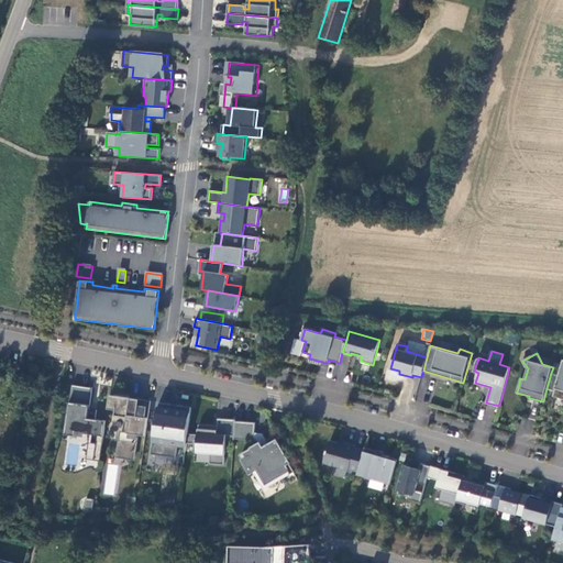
[(562,362),(559,375),(551,373),(547,388),(554,390),(553,396),(562,398),(562,362)]
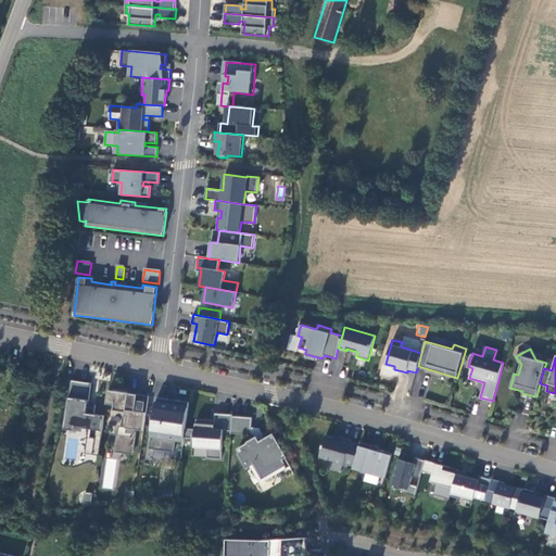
[(91,382),(72,380),(64,425),(97,430),(96,438),(88,437),(85,453),(99,455),(105,416),(95,414),(96,407),(88,406),(91,382)]
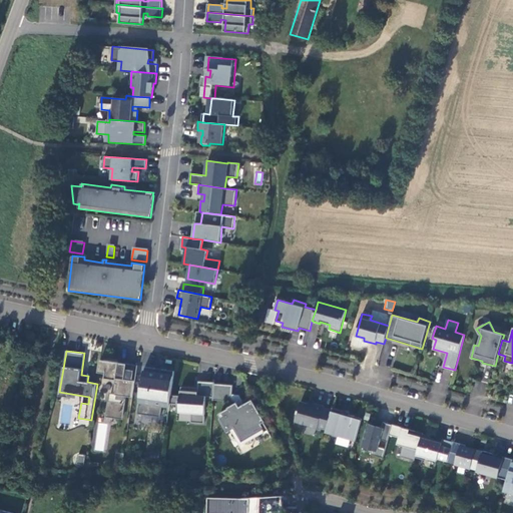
[(119,363),(103,360),(102,368),(106,369),(105,377),(116,378),(115,384),(117,384),(116,394),(110,393),(107,416),(122,418),(125,396),(133,397),(138,365),(126,364),(125,369),(118,368),(119,363)]
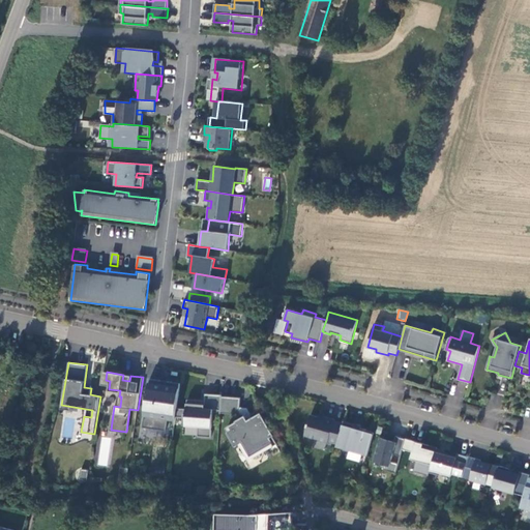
[(160,380),(150,379),(143,428),(166,431),(168,418),(175,419),(176,417),(177,408),(180,383),(167,381),(167,386),(159,385),(160,380)]
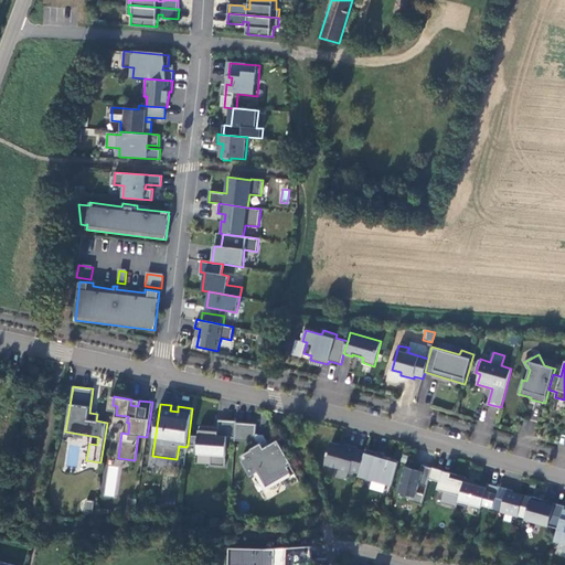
[(199,436),(189,435),(188,445),(199,445),(198,454),(212,454),(211,465),(225,466),(226,440),(235,441),(235,440),(236,423),(236,420),(219,419),(217,432),(214,430),(214,427),(200,426),(199,436)]
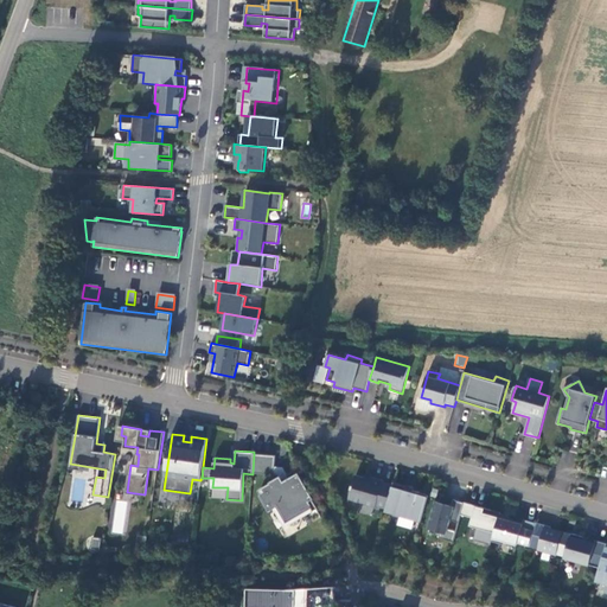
[(272,455),(254,454),(253,473),(279,474),(281,480),(267,487),(266,486),(260,490),(260,498),(269,512),(278,508),(285,521),(315,504),(295,470),(288,474),(283,467),(272,466),(272,455)]
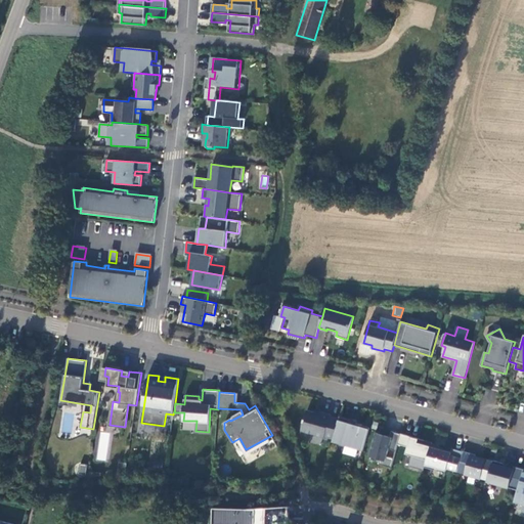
[(321,415),(307,410),(301,431),(324,438),(325,437),(333,439),(339,418),(331,416),(332,415),(322,412),(321,415)]
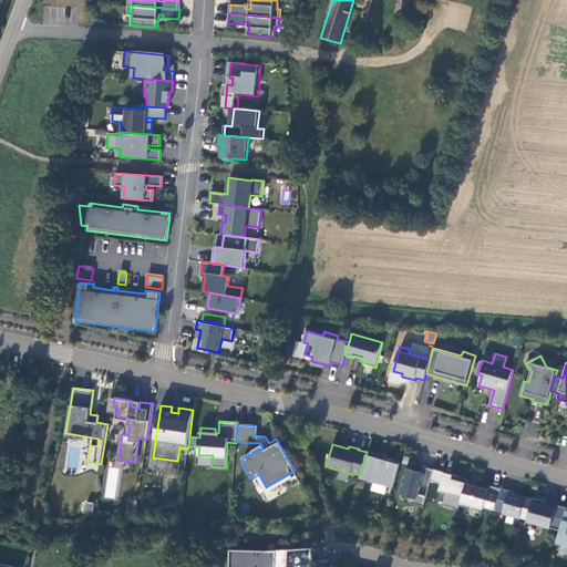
[(380,454),(368,451),(367,452),(360,475),(360,477),(393,487),(400,463),(379,456),(380,454)]
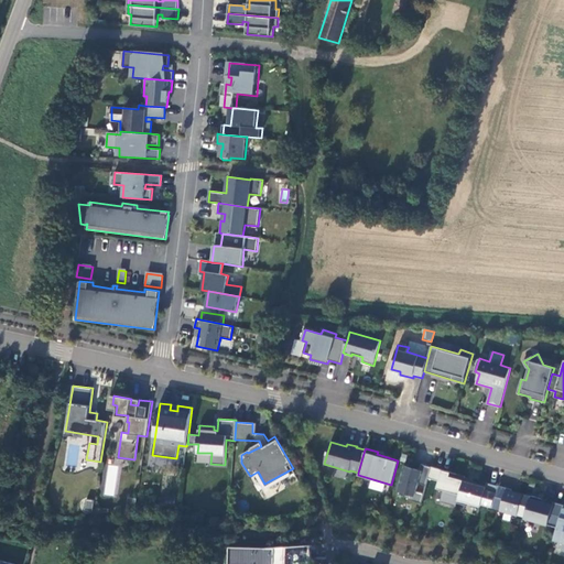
[(429,478),(432,467),(421,464),(420,470),(405,466),(398,491),(410,495),(409,499),(421,503),(424,494),(416,491),(419,484),(426,486),(429,478)]
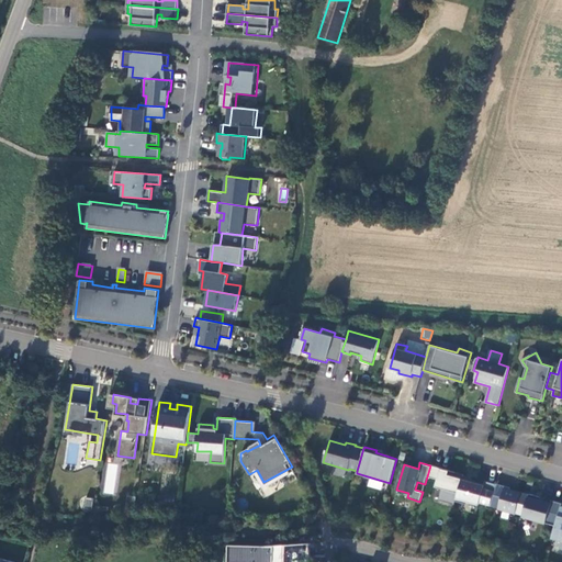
[(463,474),(430,465),(427,476),(438,480),(436,486),(442,489),(439,499),(454,504),(456,502),(462,479),(463,474)]
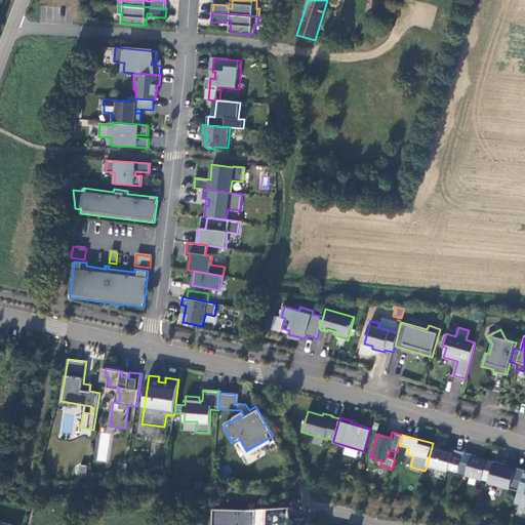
[(452,453),(432,447),(426,469),(437,472),(437,469),(447,472),(448,469),(458,472),(463,452),(453,449),(452,453)]
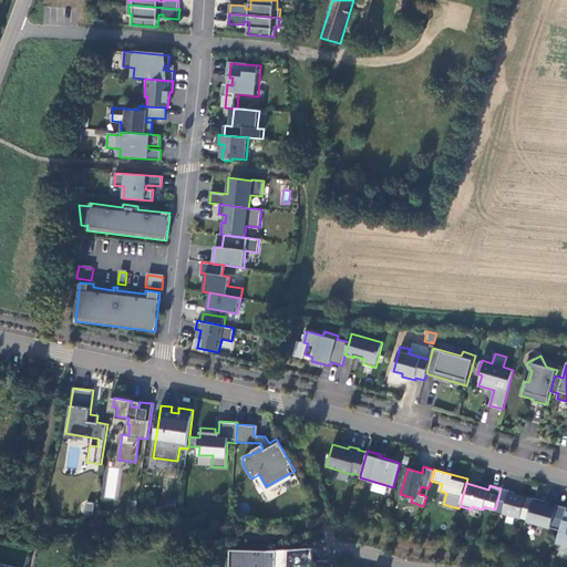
[(511,492),(501,488),(495,509),(504,513),(519,517),(528,519),(534,500),(514,495),(514,496),(509,495),(511,492)]
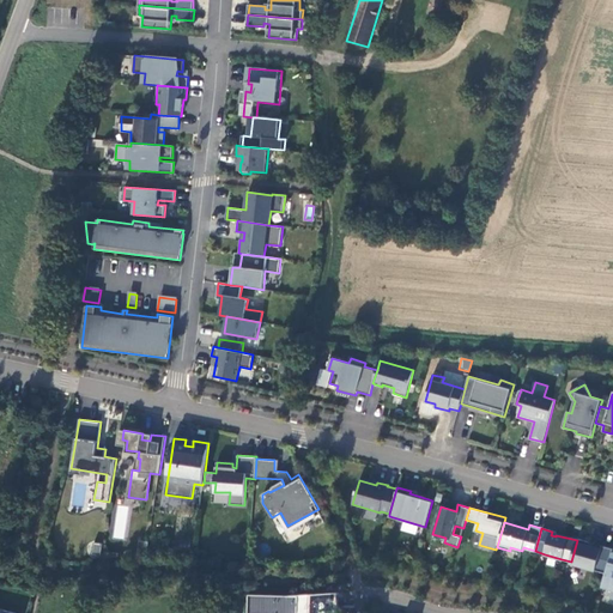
[(590,542),(577,539),(577,540),(571,562),(570,563),(606,574),(612,552),(612,550),(612,548),(602,546),(601,548),(590,546),(590,542)]
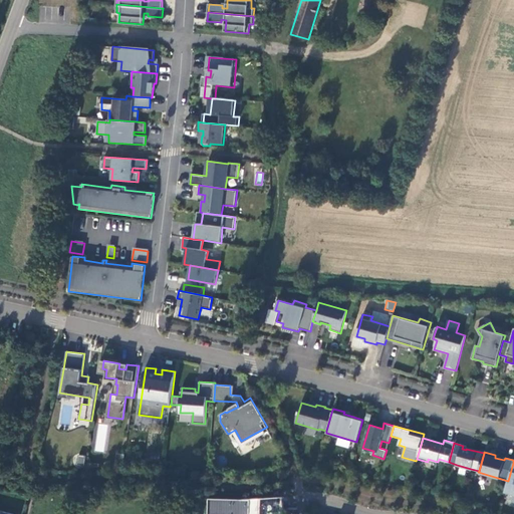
[(513,463),(508,481),(505,492),(513,494),(513,498),(513,502),(513,463)]
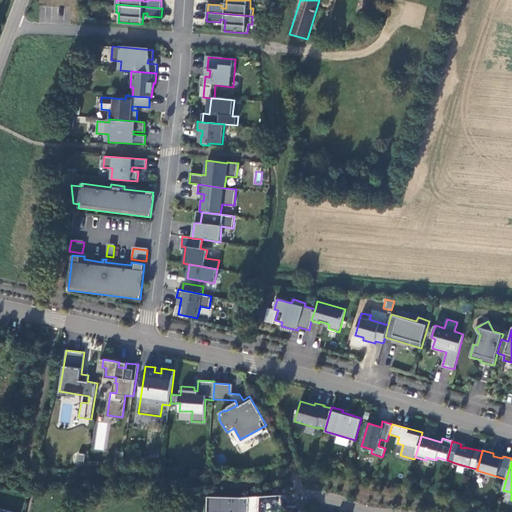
[(280,511),(281,497),(206,496),(205,511),(280,511)]
